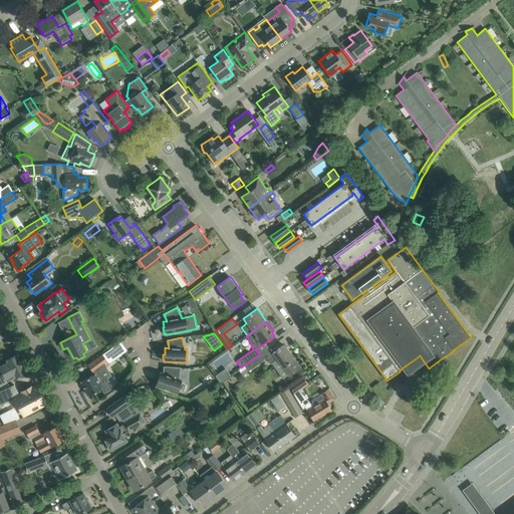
[(109,364),(127,350),(120,341),(102,354),(109,364)]
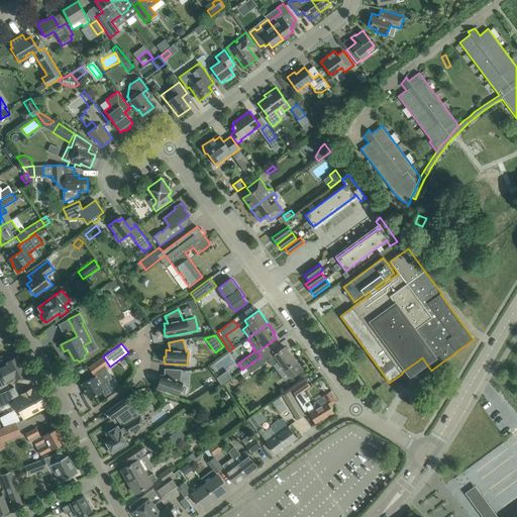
[(275,355),(269,360),(273,367),(274,366),(279,362),(291,378),(302,370),(286,347),(274,355),(275,355)]
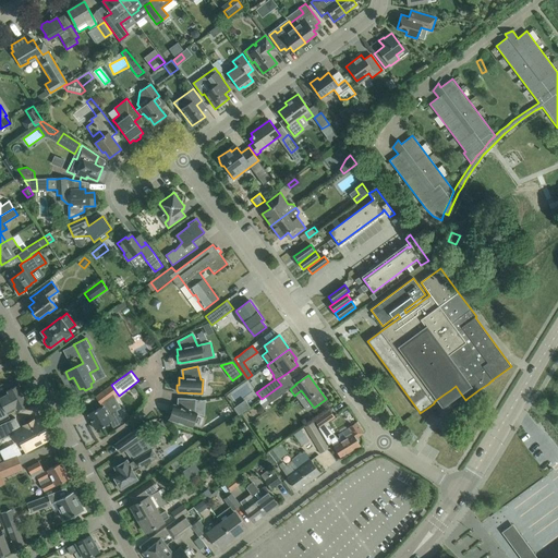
[(0,401),(1,402),(0,402),(0,416),(0,417),(8,413),(7,412),(16,407),(17,410),(28,404),(17,385),(7,390),(9,393),(0,398),(0,401)]
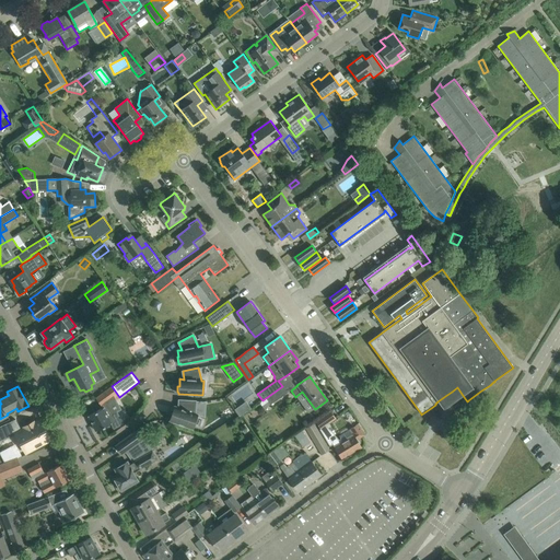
[(108,406),(119,397),(112,386),(96,398),(102,406),(103,408),(89,416),(96,431),(111,423),(114,429),(121,424),(116,412),(113,413),(108,406)]
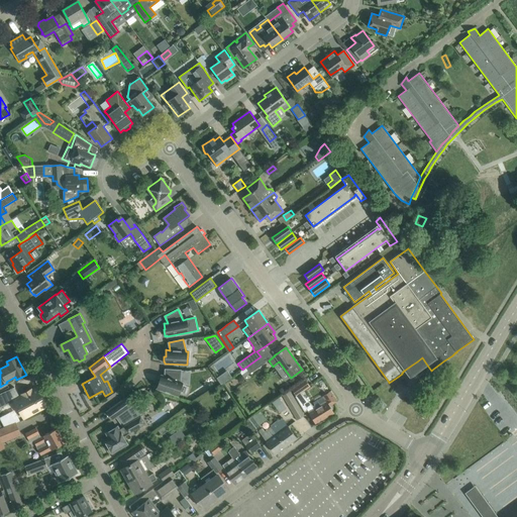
[(261,356),(245,368),(247,371),(249,374),(265,363),(261,356)]
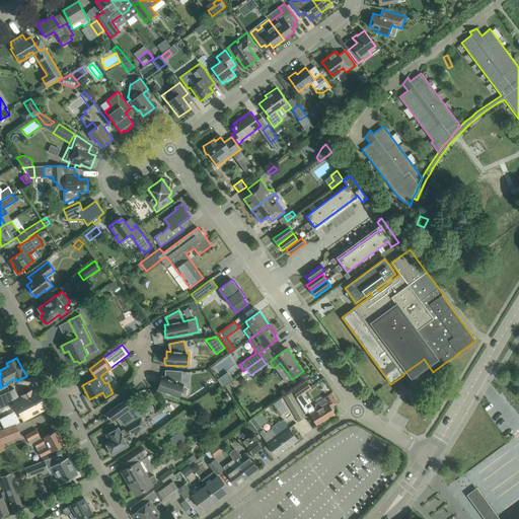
[(182,384),(180,383),(181,372),(166,371),(165,378),(162,377),(160,383),(158,382),(156,388),(158,388),(157,390),(178,397),(182,384)]
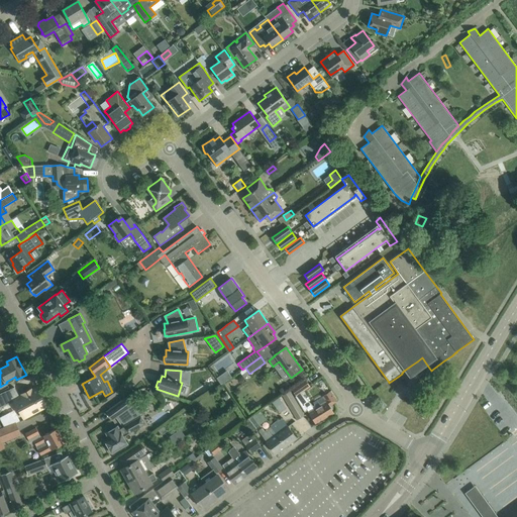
[(230,370),(219,378),(224,384),(235,377),(230,370)]
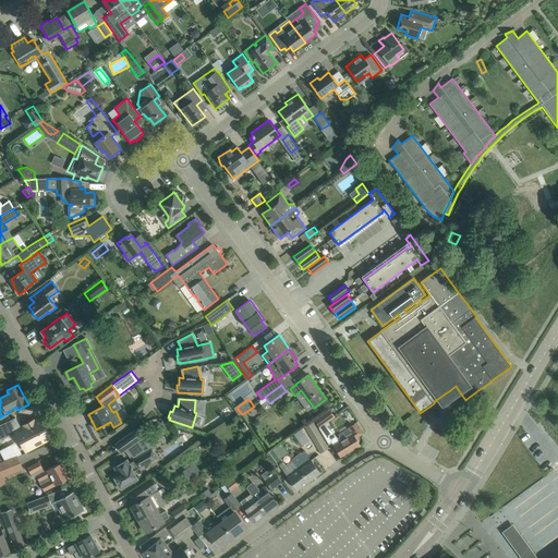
[(325,423),(335,416),(329,409),(314,420),(319,427),(318,428),(328,445),(331,443),(332,445),(341,458),(361,446),(355,438),(364,433),(356,422),(348,428),(350,431),(352,433),(340,440),(339,438),(340,438),(339,437),(338,438),(325,423)]
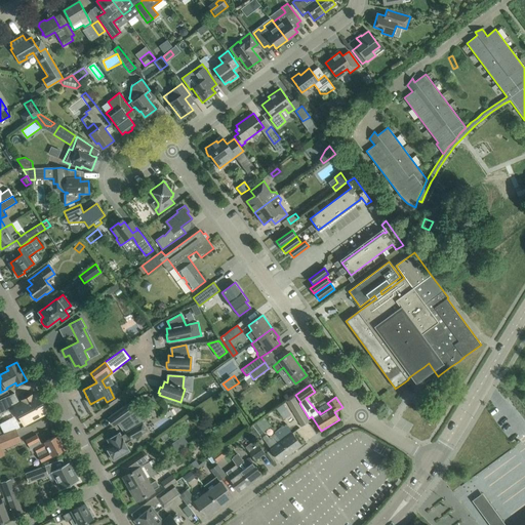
[(25,423),(46,412),(38,395),(15,406),(25,423)]
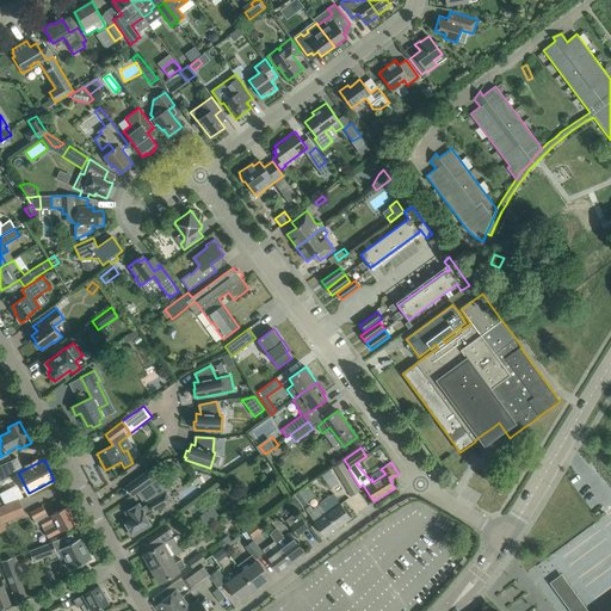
[(334,469),(351,497),(360,491),(344,463),(334,469)]
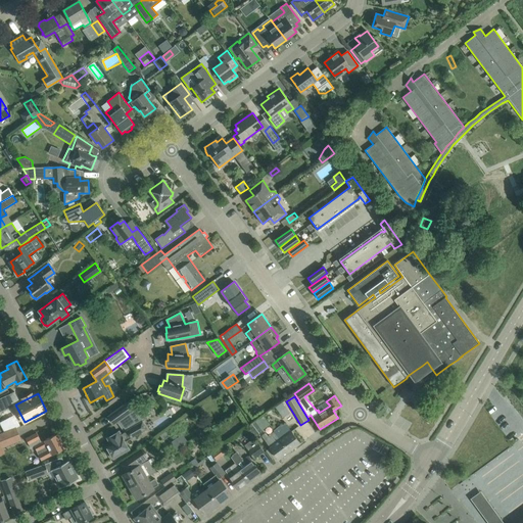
[(110,442),(107,444),(109,448),(108,449),(109,452),(109,454),(110,456),(112,456),(113,459),(129,449),(125,442),(147,429),(142,422),(135,426),(127,415),(133,411),(127,402),(115,411),(110,414),(116,423),(117,422),(125,432),(121,434),(119,431),(107,438),(110,442)]
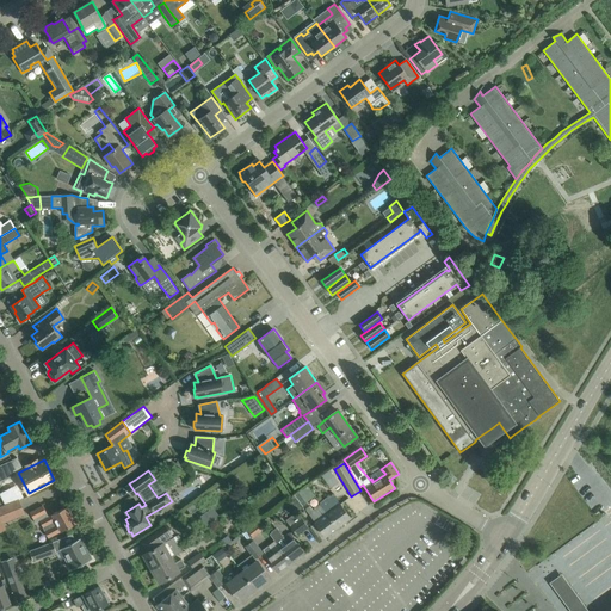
[(322,476),(331,488),(339,482),(331,470),(322,476)]
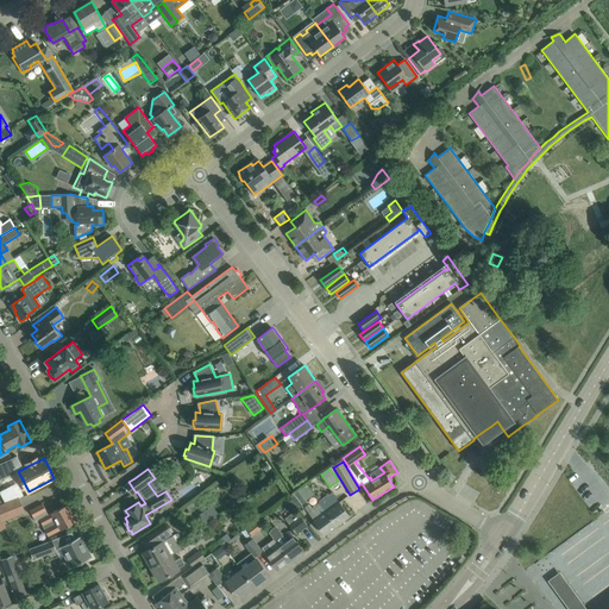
[(290,495),(290,496),(299,507),(306,502),(305,501),(314,495),(307,484),(297,491),(297,490),(290,495)]
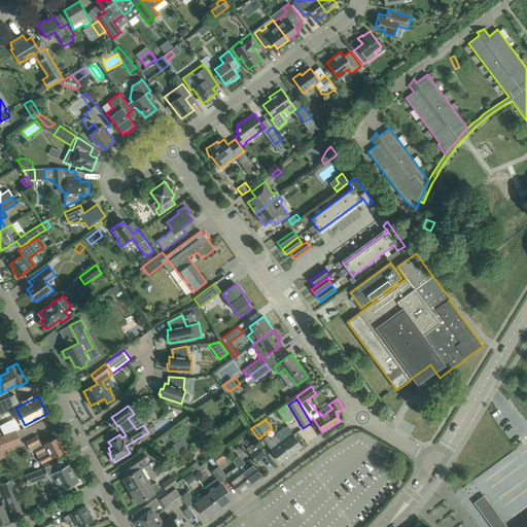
[(0,426),(5,436),(15,431),(10,420),(0,425),(0,426)]
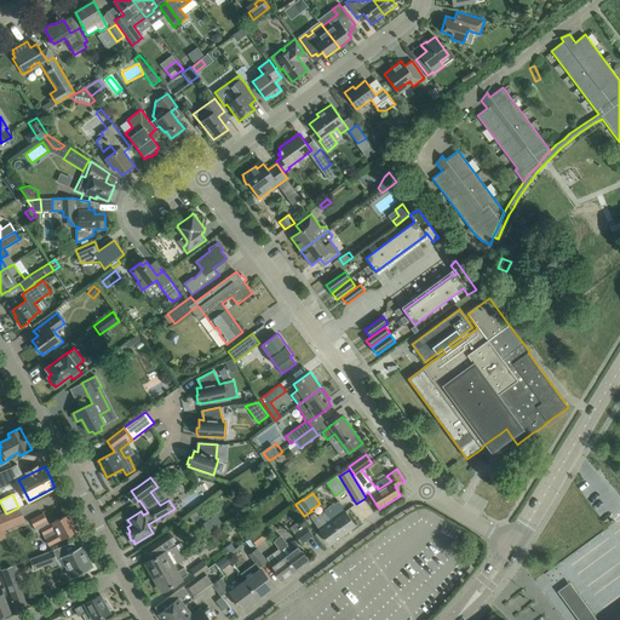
[(343,535),(356,526),(339,503),(332,507),(332,506),(326,511),(343,535)]
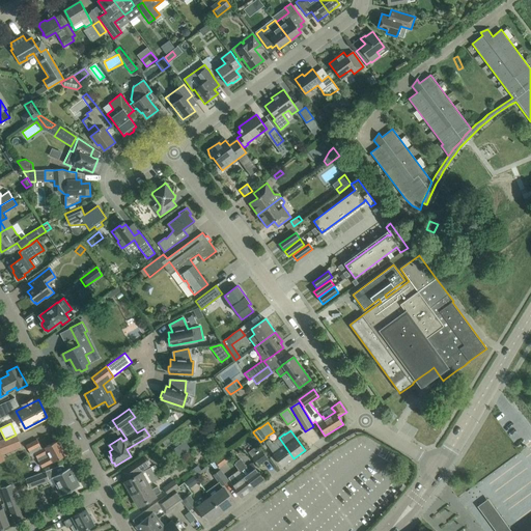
[(21,447),(16,435),(5,440),(0,441),(0,460),(3,459),(1,454),(21,447)]
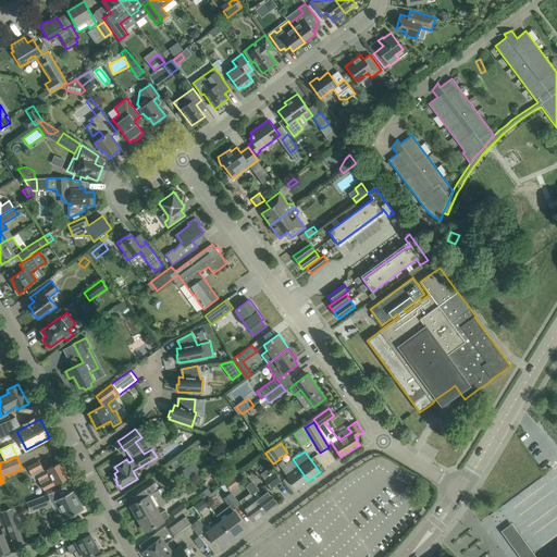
[(283,461),(279,465),(281,468),(296,489),(308,481),(293,459),(285,465),(283,461)]
